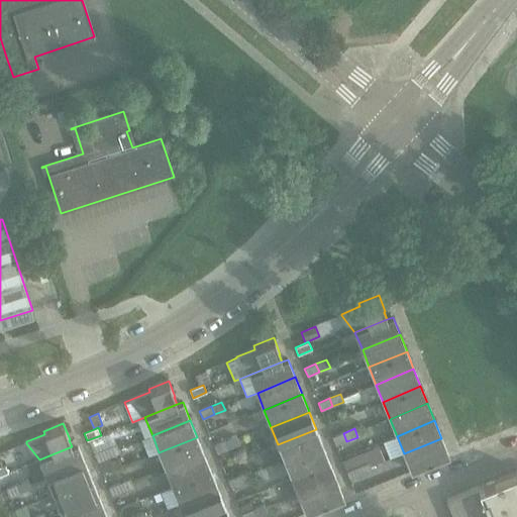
[(316,429),(278,444),(285,461),(322,446),(316,429)]
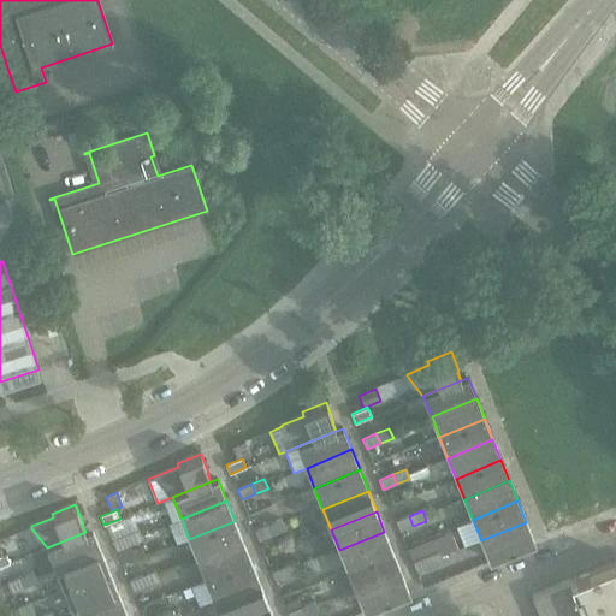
[(409,516),(396,521),(400,531),(413,526),(409,516)]
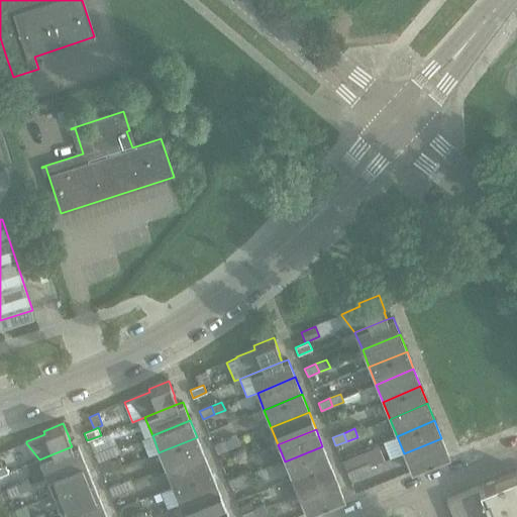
[(197,437),(159,452),(166,470),(204,454),(197,437)]
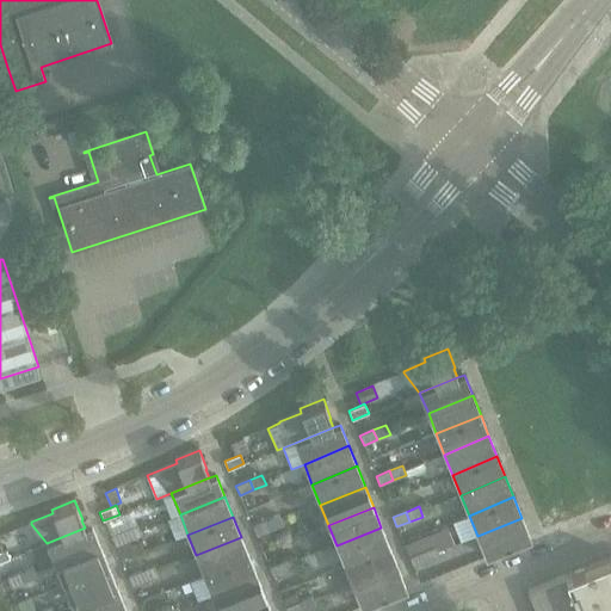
[(278,517),(266,523),(270,532),(283,528),(278,517)]
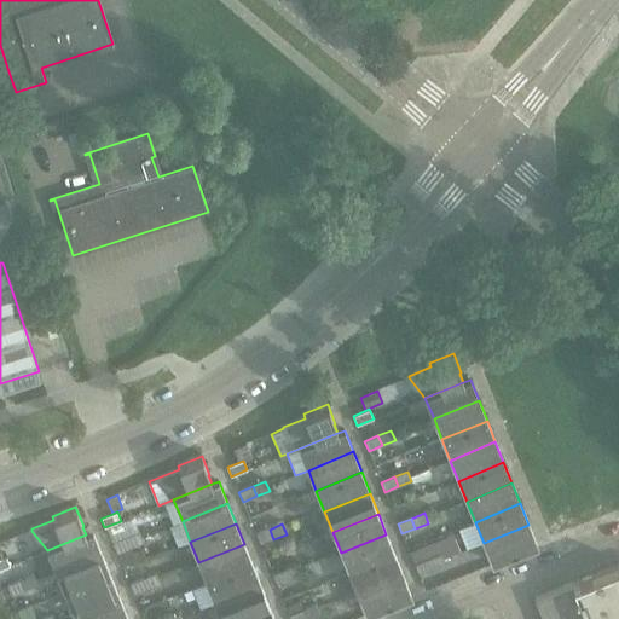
[(528,525),(484,543),(492,563),(537,545),(528,525)]
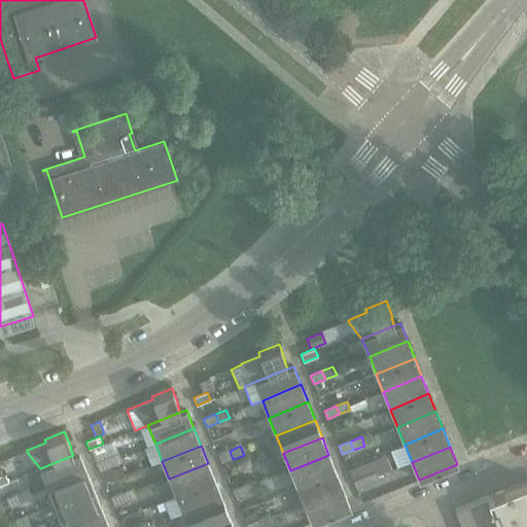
[(233,459),(230,451),(217,455),(221,464),(233,459)]
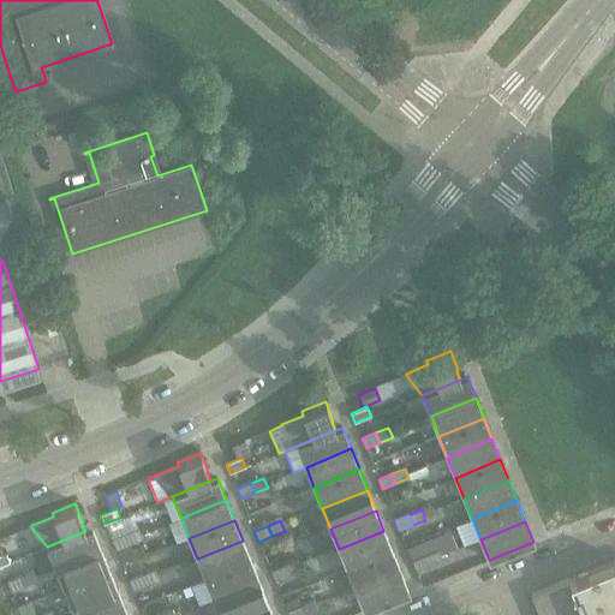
[(85,531),(47,547),(55,568),(101,550),(93,529),(85,531)]
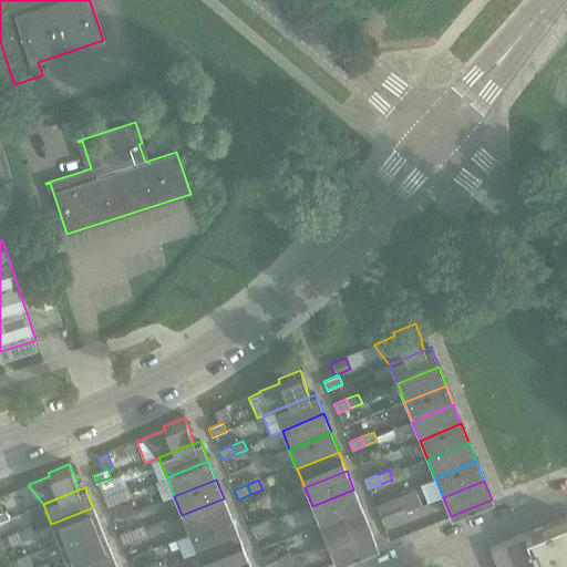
[(127,487),(115,493),(120,502),(131,496),(127,487)]
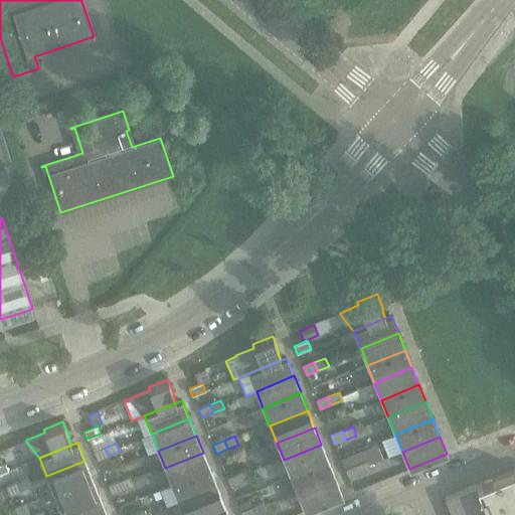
[(321,445),(284,460),(291,477),(328,462),(321,445)]
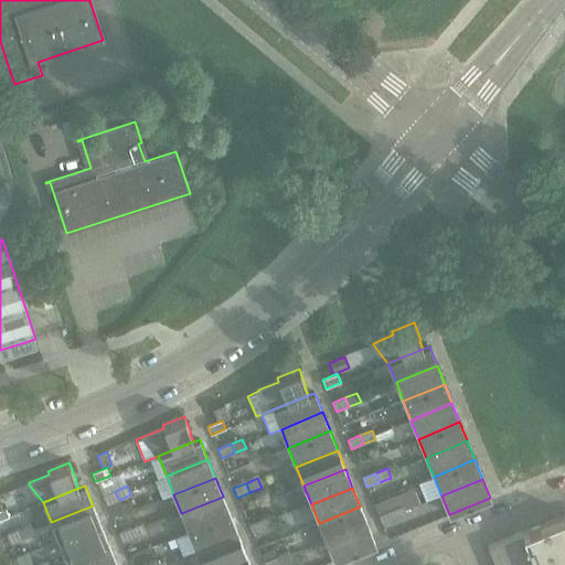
[(115,491),(103,496),(105,501),(106,504),(112,518),(124,513),(119,500),(115,491)]
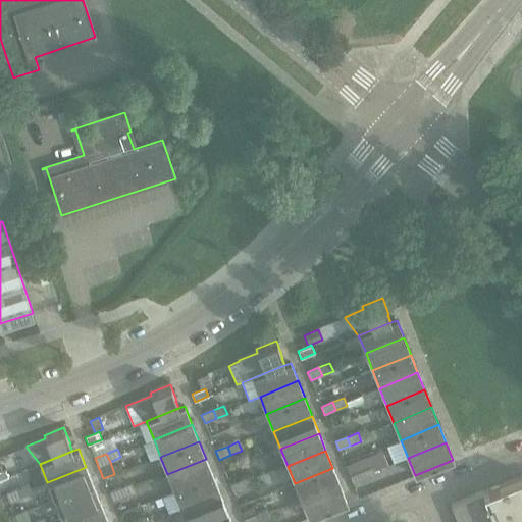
[(368,458),(346,467),(349,476),(352,481),(353,484),(364,480),(361,472),(372,467),(368,458)]
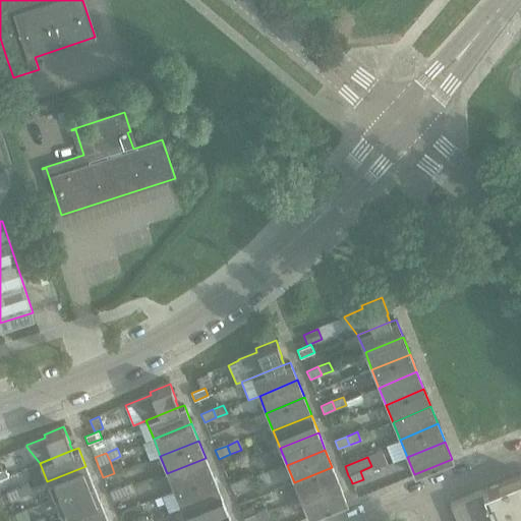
[(206,458),(167,473),(174,490),(213,475),(206,458)]
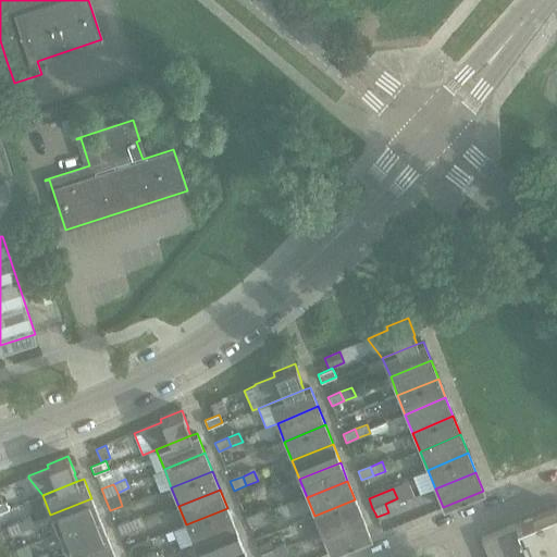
[(91,498),(50,515),(58,533),(99,517),(91,498)]
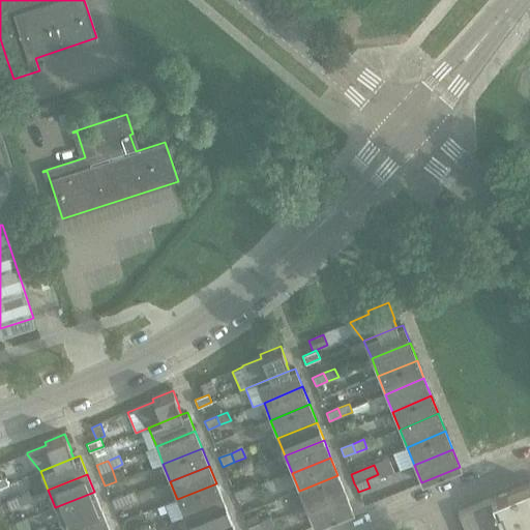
[(378,474),(366,479),(370,488),(381,482),(378,474)]
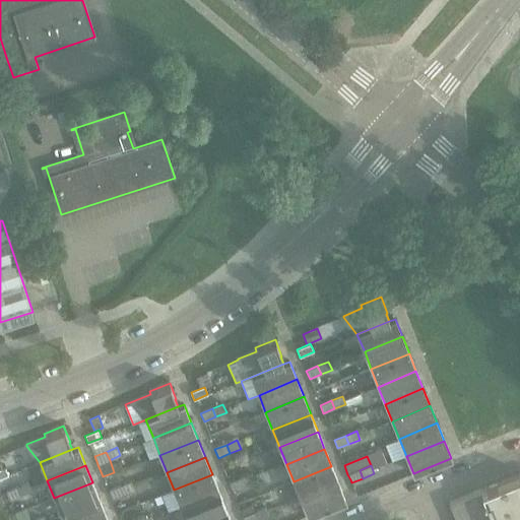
[(331,466),(294,481),(301,499),(338,483),(331,466)]
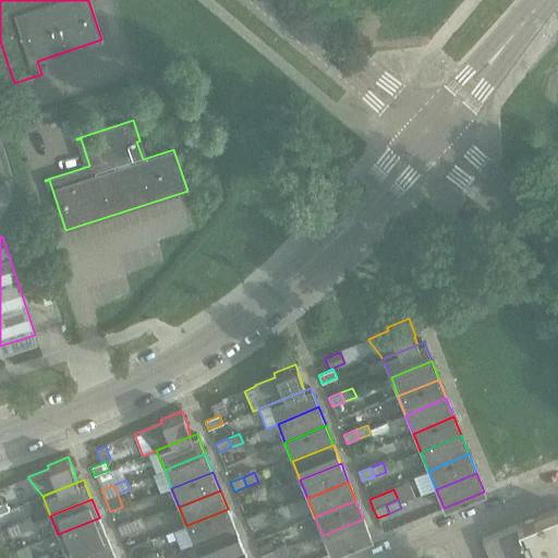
[(0,504),(0,513),(9,510),(5,501),(0,504)]
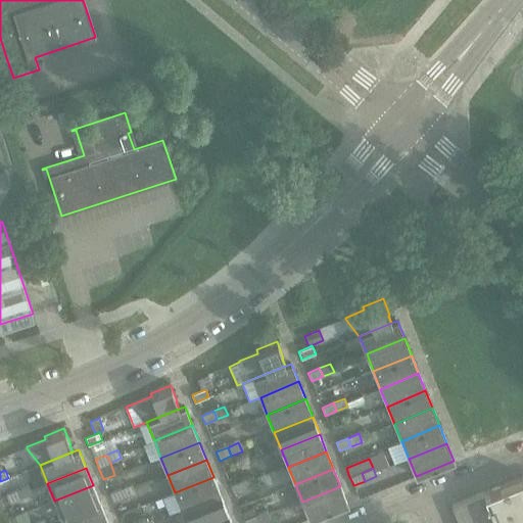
[(522,522),(522,476),(452,506),(458,522),(522,522)]
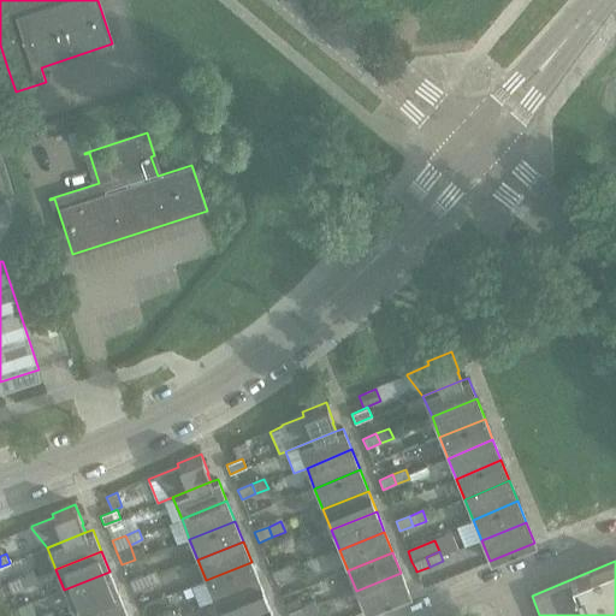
[(252,562),(206,580),(214,600),(259,582),(252,562)]
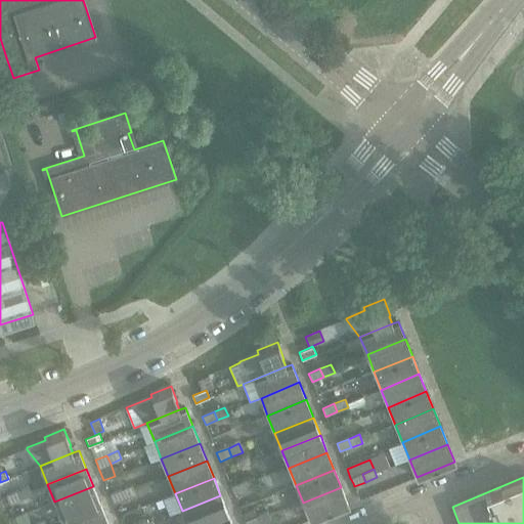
[(253,478),(242,483),(246,491),(256,486),(253,478)]
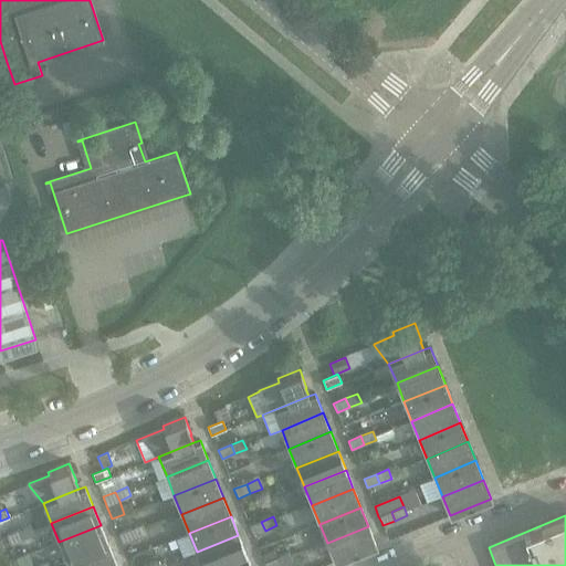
[(261,522),(249,526),(252,535),(265,531),(261,522)]
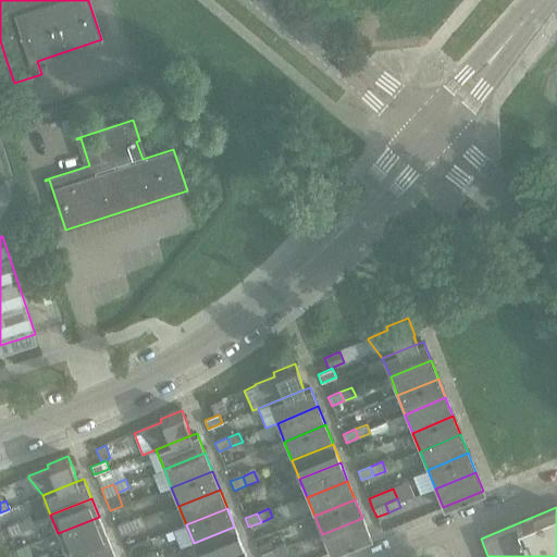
[(140,516),(128,521),(132,530),(144,525),(140,516)]
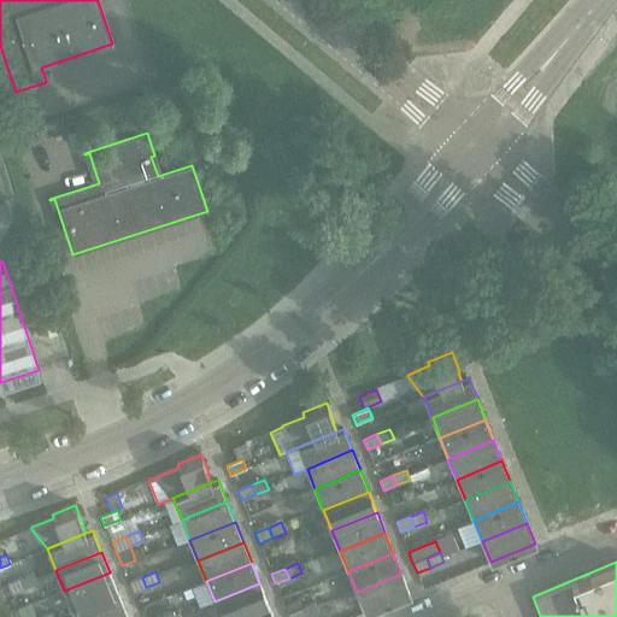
[(110,573),(64,591),(72,611),(118,593),(110,573)]
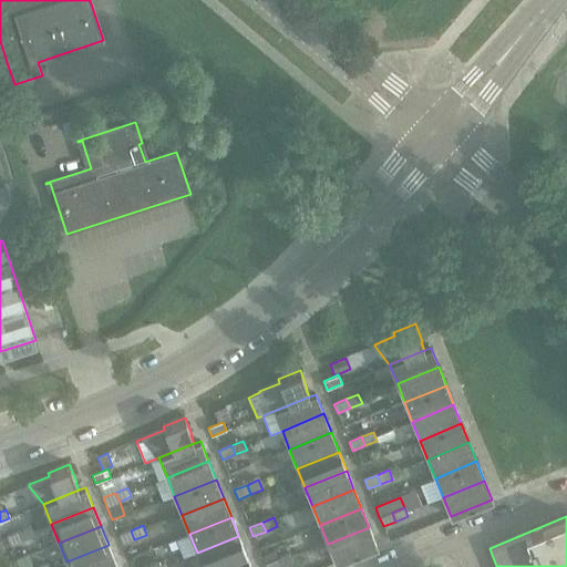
[(31,527),(20,532),(23,540),(34,536),(31,527)]
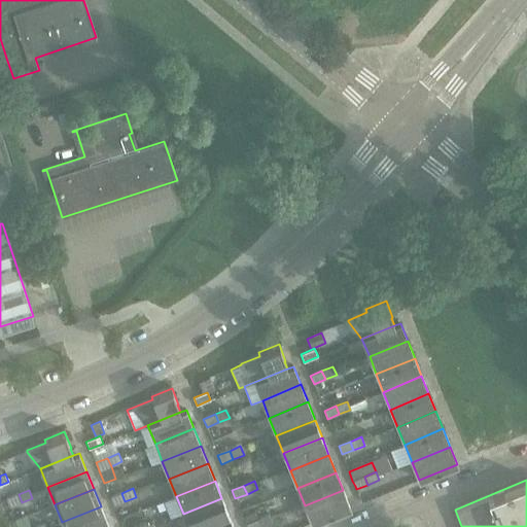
[(305,505),(294,510),(297,518),(308,514),(312,524),(350,507),(343,490),(305,505)]
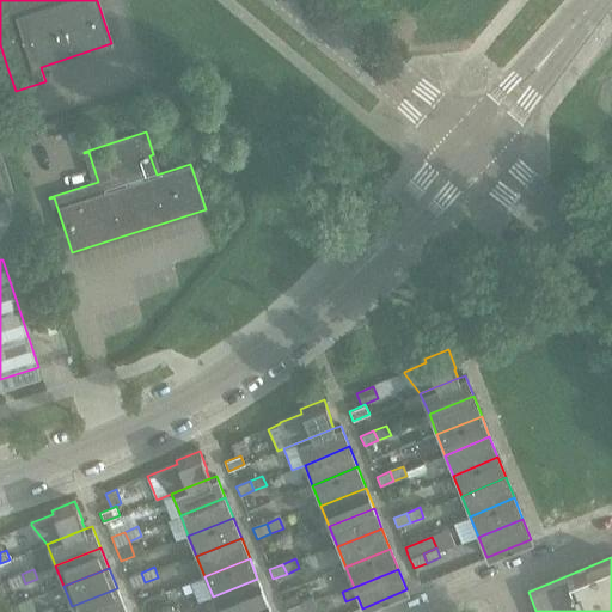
[(145,582),(141,573),(128,577),(132,587),(145,582)]
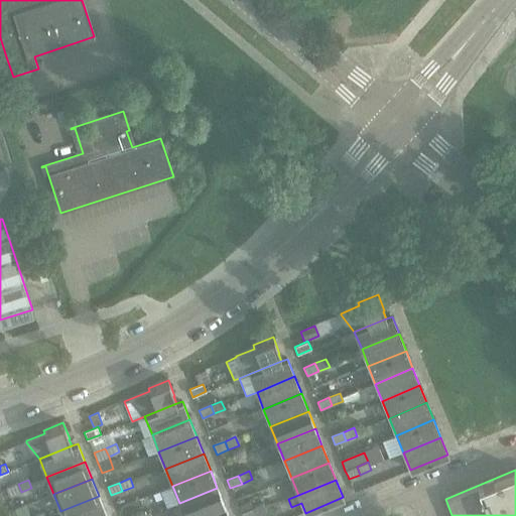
[(21,492),(18,484),(6,488),(9,497),(21,492)]
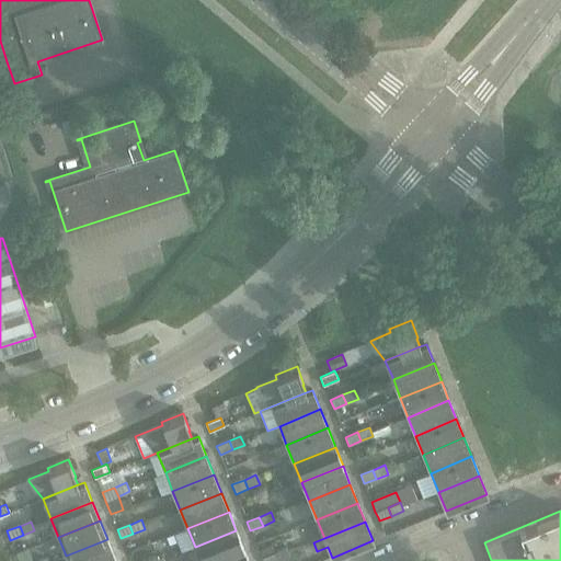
[(236,530),(195,547),(201,560),(214,560),(243,549),(236,530)]
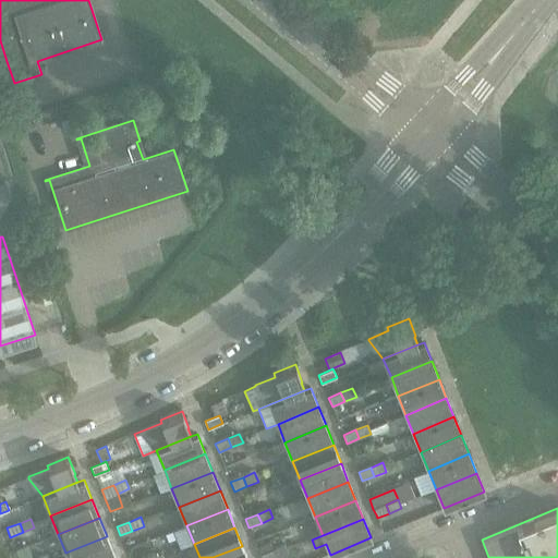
[(11,541),(15,552),(28,546),(24,535),(11,541)]
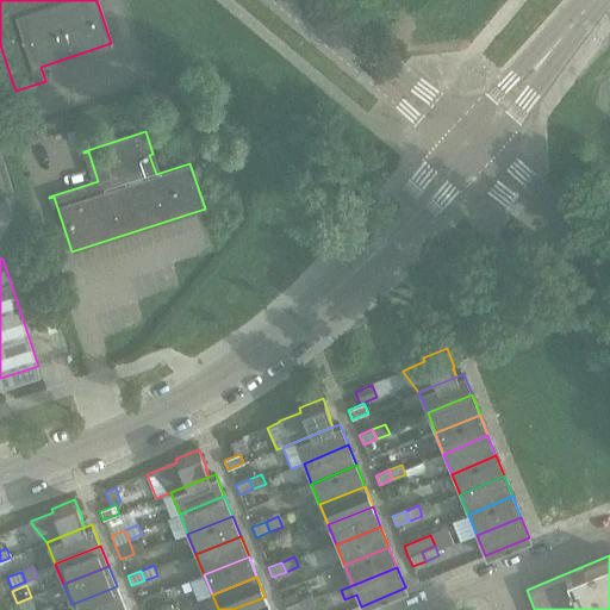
[(117,586),(72,604),(74,609),(116,609),(125,607),(117,586)]
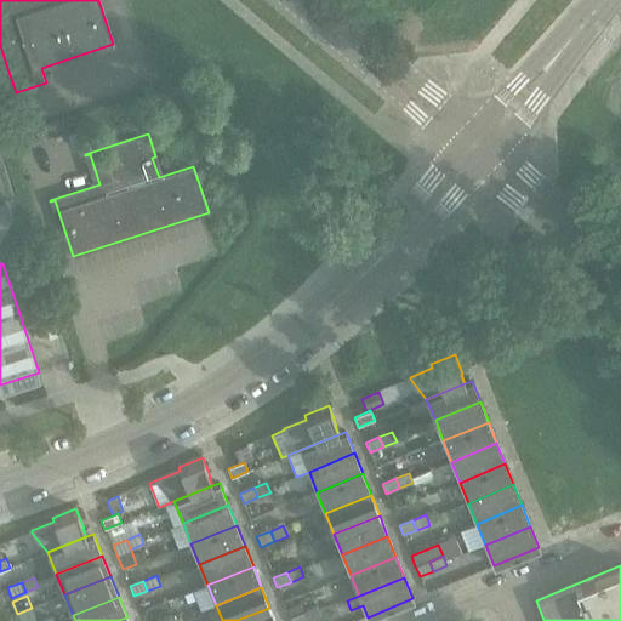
[(317,607),(303,613),(306,620),(309,620),(320,616),(317,607)]
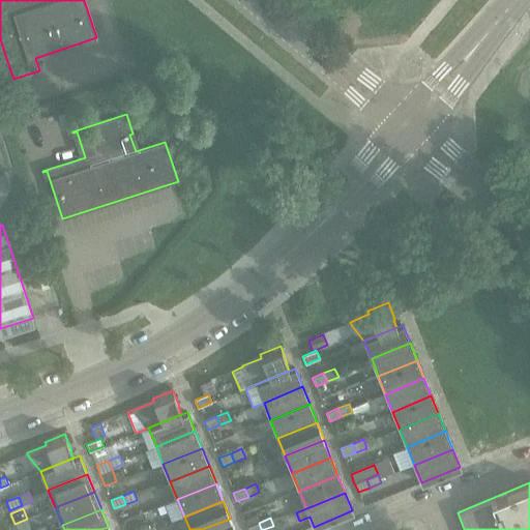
[(31,529),(27,519),(15,524),(17,529),(31,529)]
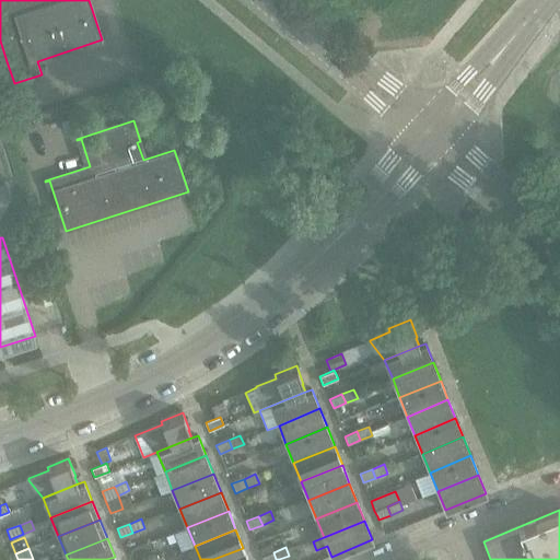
[(247,559),(243,548),(213,559),(247,559)]
